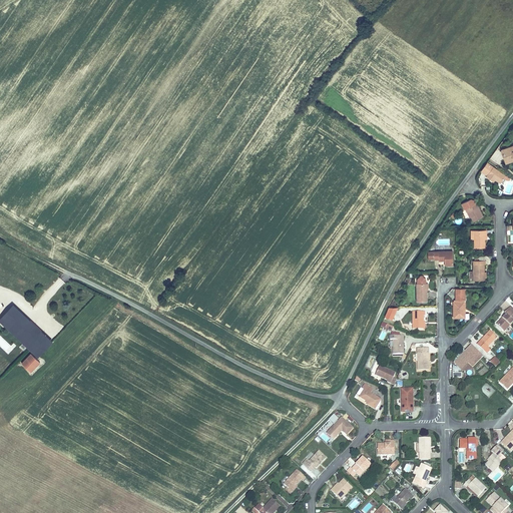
[(512,145),(511,145),(498,151),(500,160),(505,158),(511,159),(512,159),(512,145)]
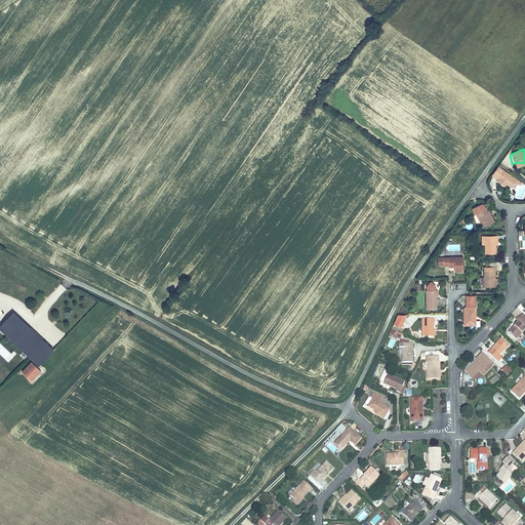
[(495,167),(488,177),(492,180),(491,183),(495,186),(499,189),(503,186),(509,190),(515,184),(495,167)]
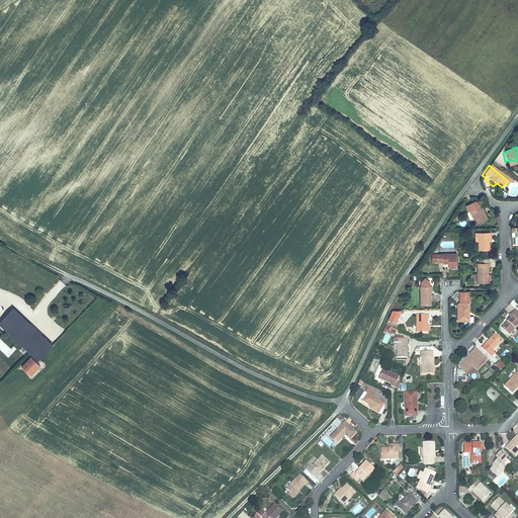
[(468,209),(466,210),(470,221),(472,226),(484,222),(481,212),(478,206),(476,206),(475,202),(467,205),(468,209)]
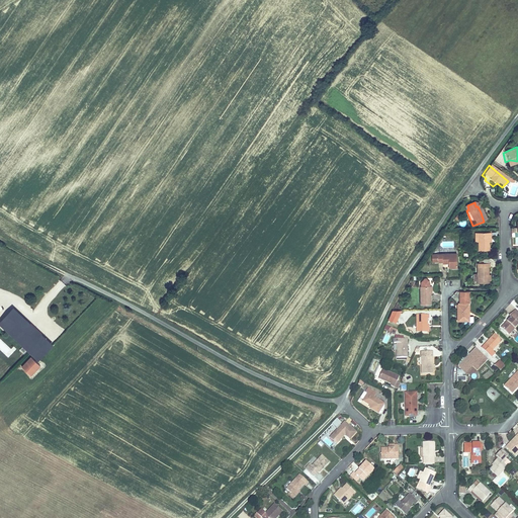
[(470,221),(466,210),(462,212),(466,223),(470,221)]
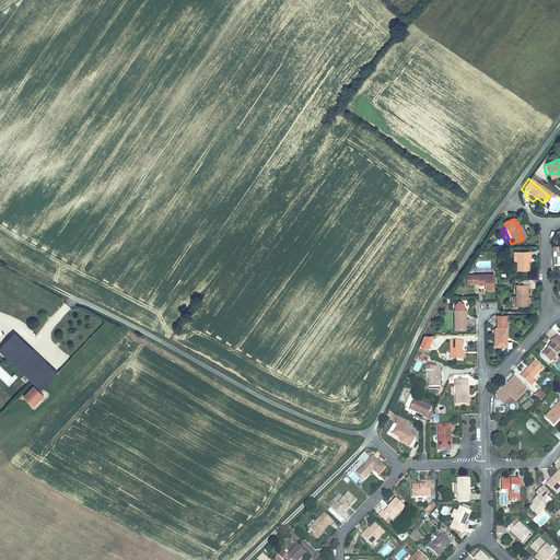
[(529,259),(529,254),(513,254),(513,273),(527,273),(527,266),(525,266),(525,259),(529,259)]
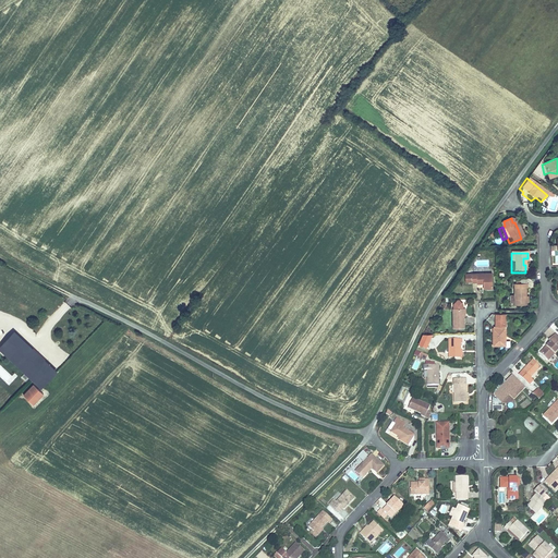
[(490,293),(489,276),(461,278),(461,287),(473,287),(473,289),(477,288),(481,288),(481,293),(490,293)]
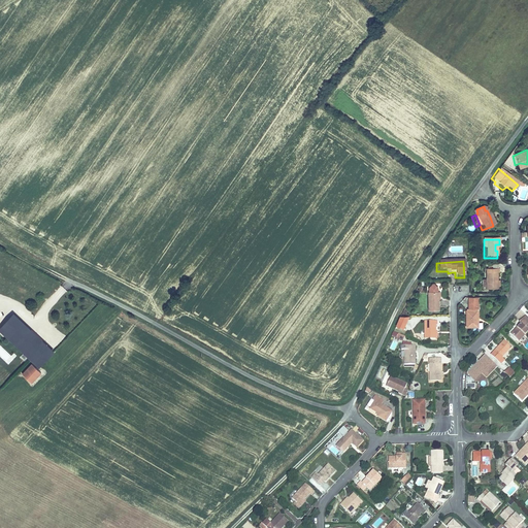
[(496,269),(484,270),(484,274),(482,274),(483,292),(493,292),(492,285),(494,285),(494,279),(493,275),(497,275),(496,269)]
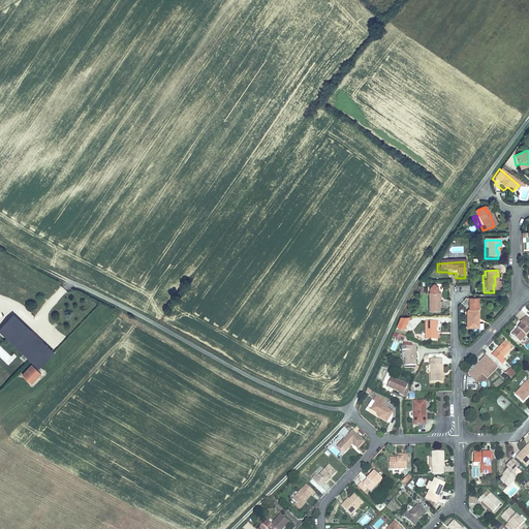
[(439,301),(438,291),(427,292),(427,314),(440,313),(439,301)]
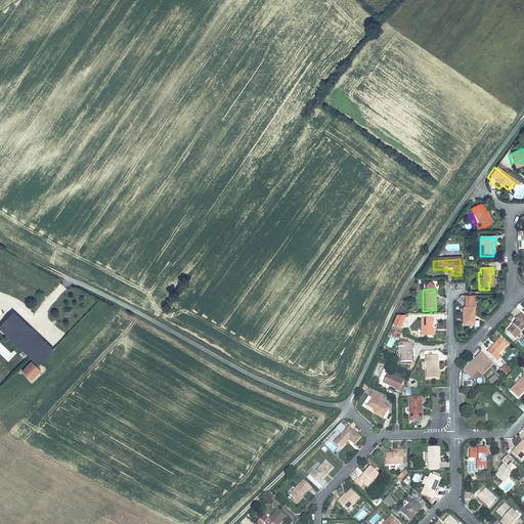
[(473,309),(472,298),(462,299),(462,309),(473,309)]
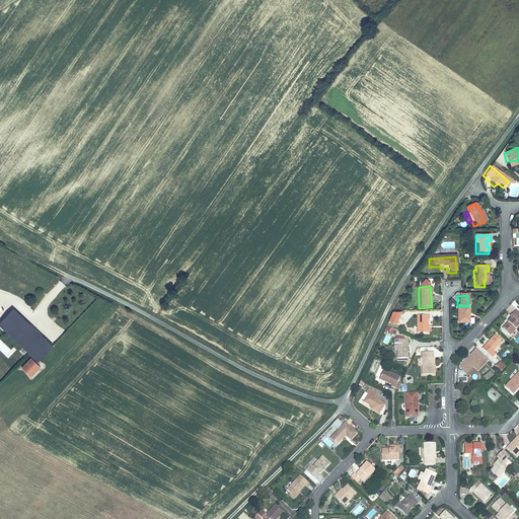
[(55,345),(14,307),(0,321),(0,324),(39,361),(55,345)]
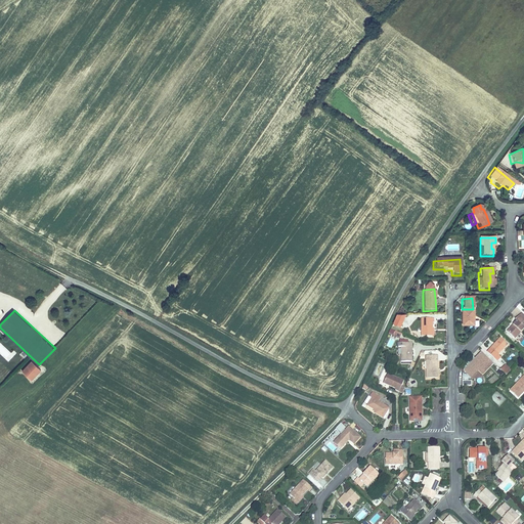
[(470,310),(459,310),(460,329),(476,329),(476,323),(471,322),(471,318),(470,310)]
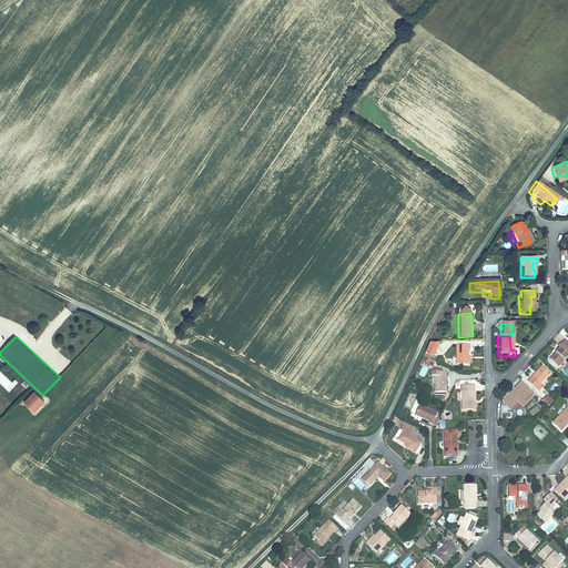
[(560,346),(566,351),(567,347),(567,340),(564,336),(557,344),(560,346)]
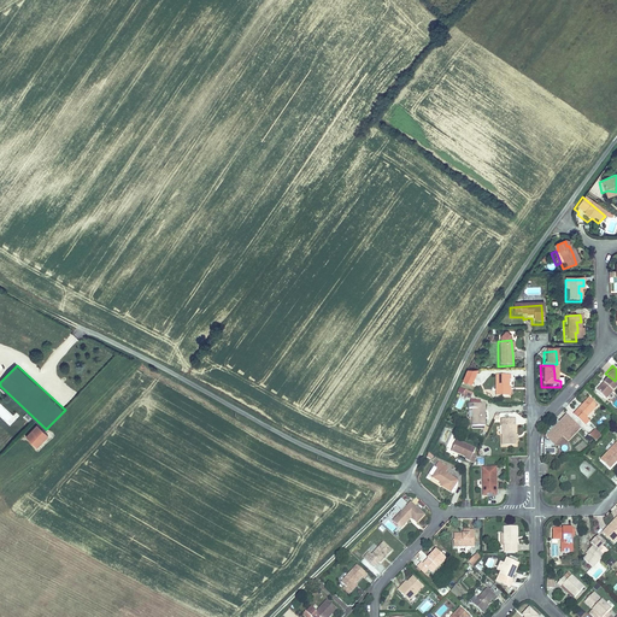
[(477,372),(465,372),(460,383),(470,388),(477,372)]
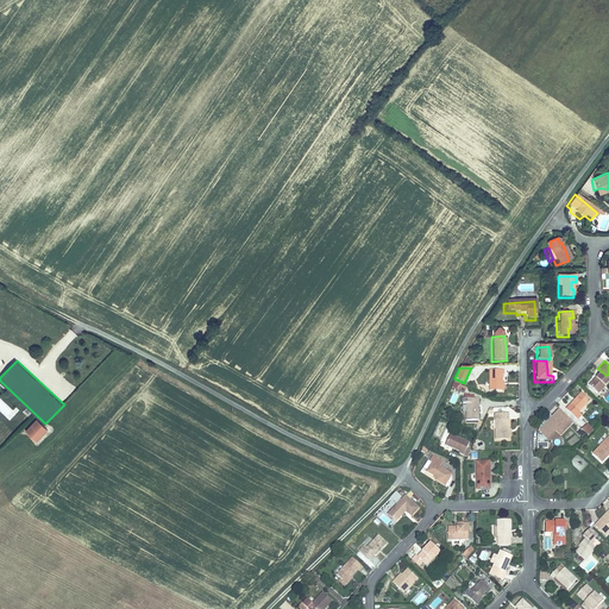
[(608,382),(608,378),(607,376),(601,371),(595,377),(588,385),(598,395),(608,382)]
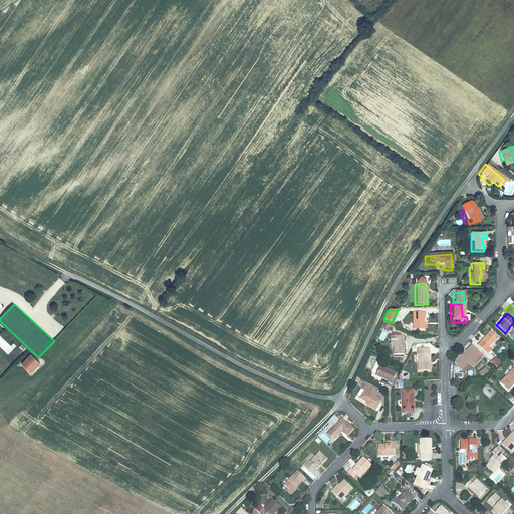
[(426,319),(426,314),(412,315),(413,334),(425,333),(424,323),(424,320),(426,319)]
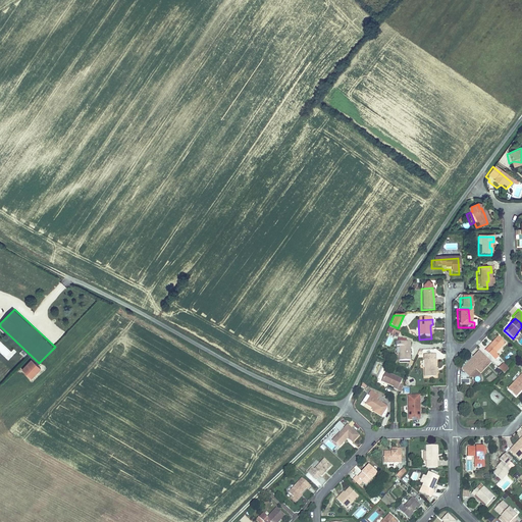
[(398,335),(386,330),(385,334),(397,338),(398,335)]
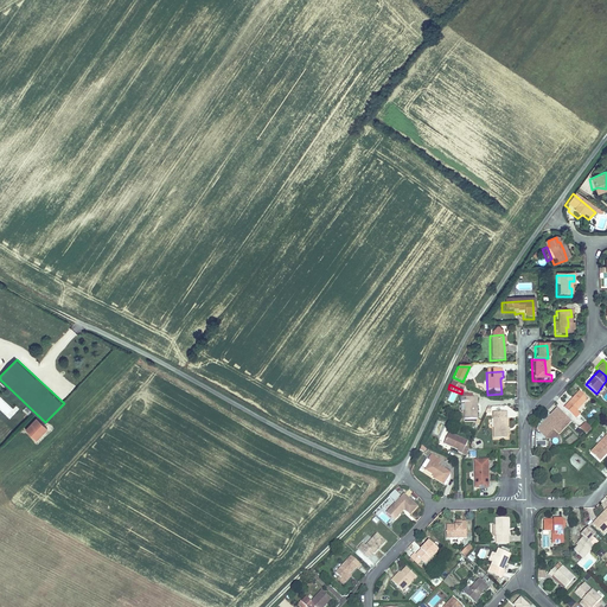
[(569,402),(561,411),(575,425),(581,417),(577,414),(588,401),(579,393),(569,402)]
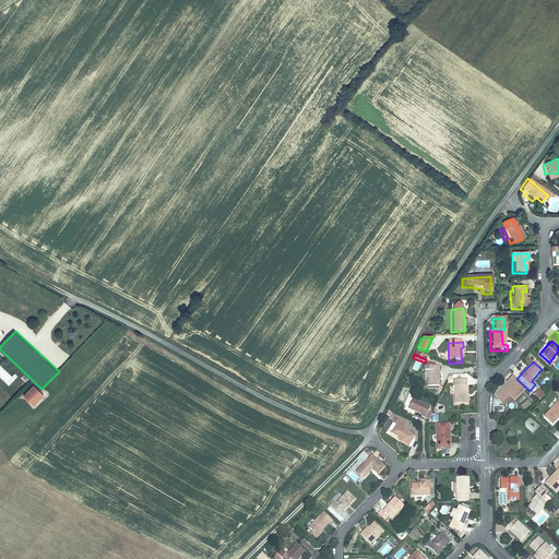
[(438,366),(425,368),(425,373),(426,390),(440,389),(439,376),(438,366)]
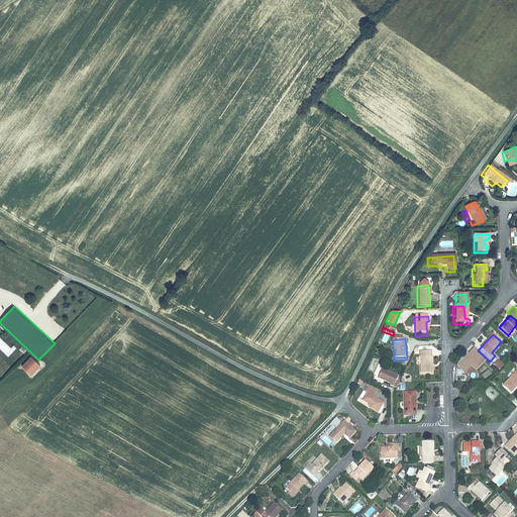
[(483,359),(472,348),(468,352),(466,354),(462,352),(458,356),(455,364),(454,370),(459,374),(469,364),(474,369),(483,359)]
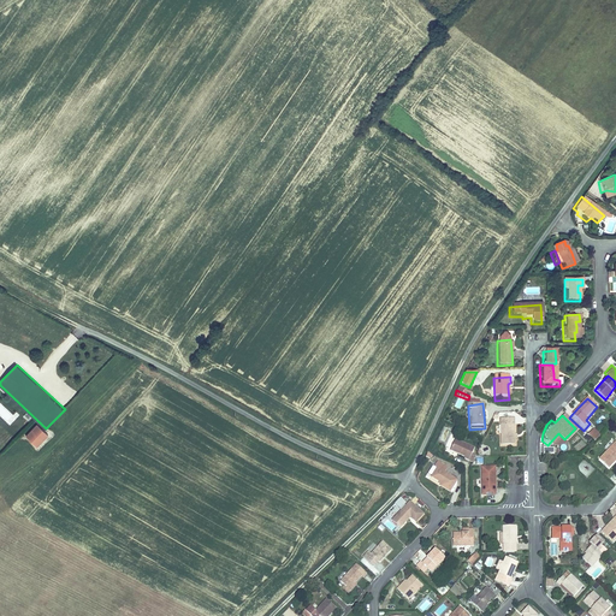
[(513,419),(499,420),(499,449),(514,449),(513,443),(511,443),(511,436),(514,436),(513,419)]
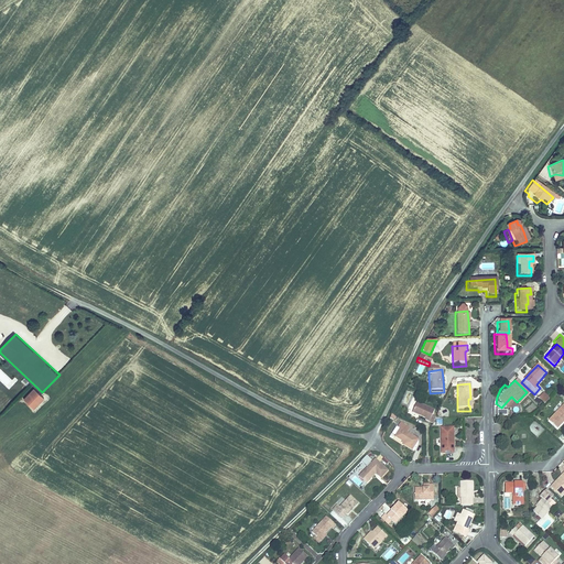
[(44,398),(34,388),(24,399),(35,409),(44,398)]
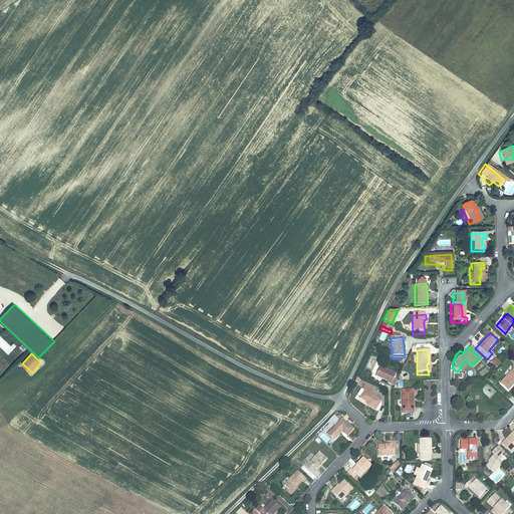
[(466,361),(457,371),(460,373),(465,368),(470,373),(483,360),(480,357),(471,366),(466,361)]
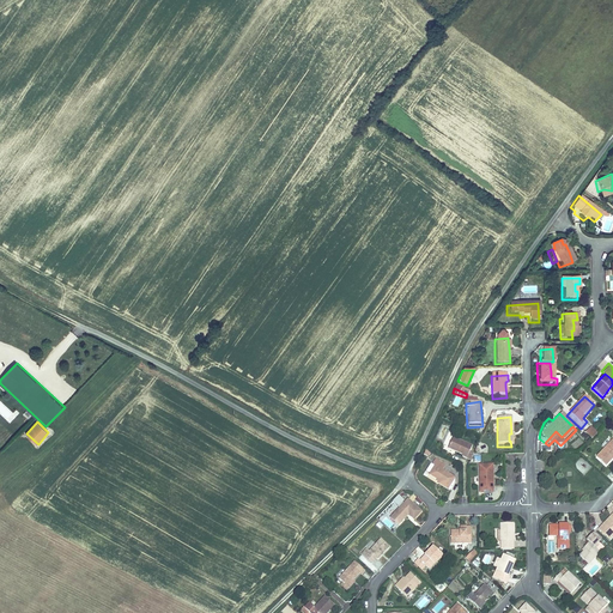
[(589,442),(595,437),(588,430),(582,435),(589,442)]
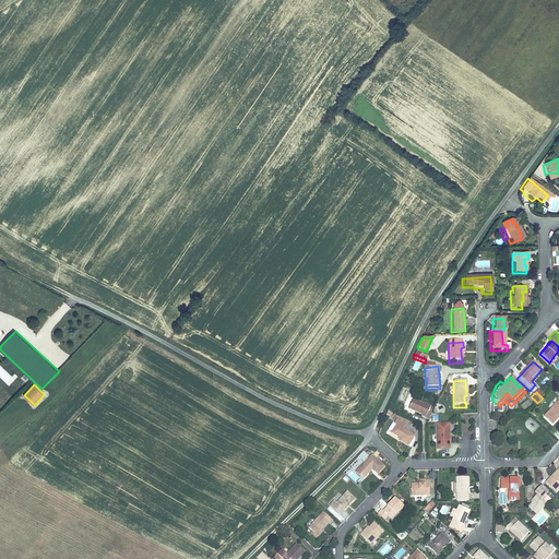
[(558,399),(542,418),(551,428),(557,421),(555,420),(558,415),(558,399)]
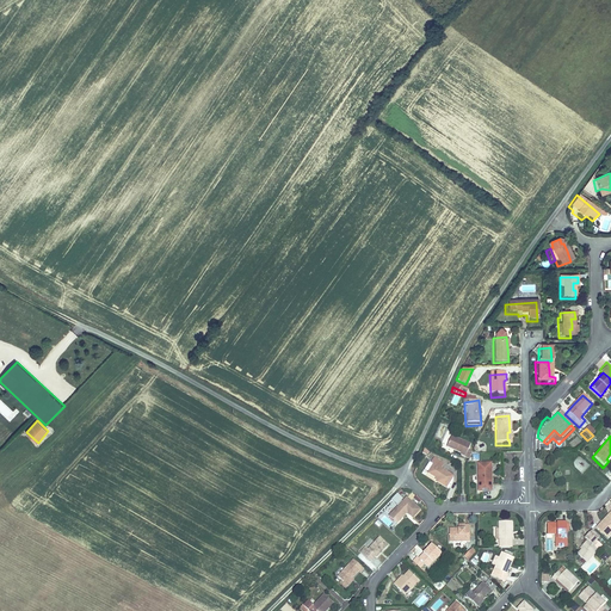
[(471,448),(452,438),(445,452),(456,457),(464,462),(468,455),(471,448)]
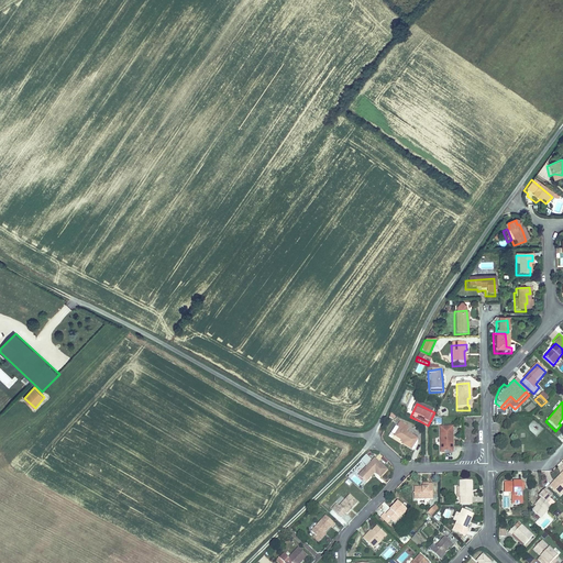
[(528,428),(537,437),(543,429),(534,420),(528,428)]
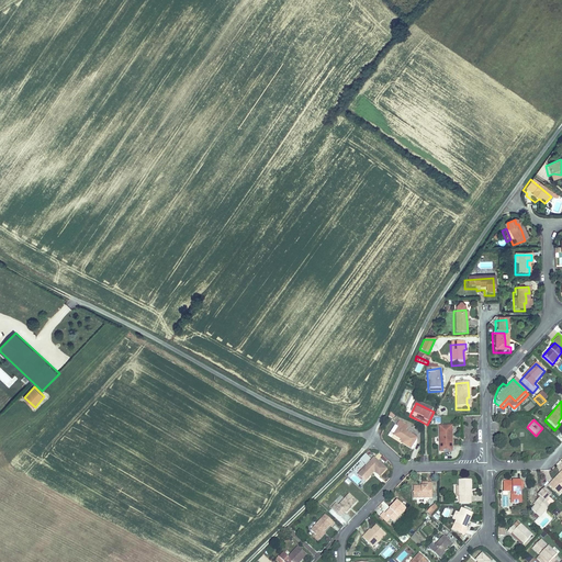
[(412,428),(401,423),(397,428),(402,429),(396,438),(402,441),(404,442),(402,445),(413,450),(419,439),(408,433),(412,428)]
